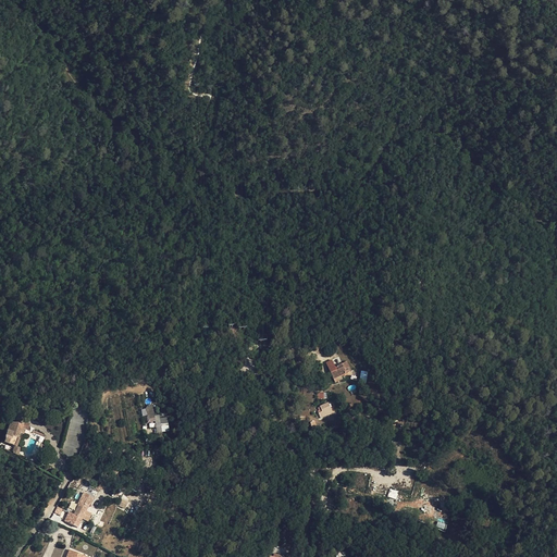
[(329,363),(336,379),(343,375),(353,371),(348,362),(337,368),(334,361),(329,363)]
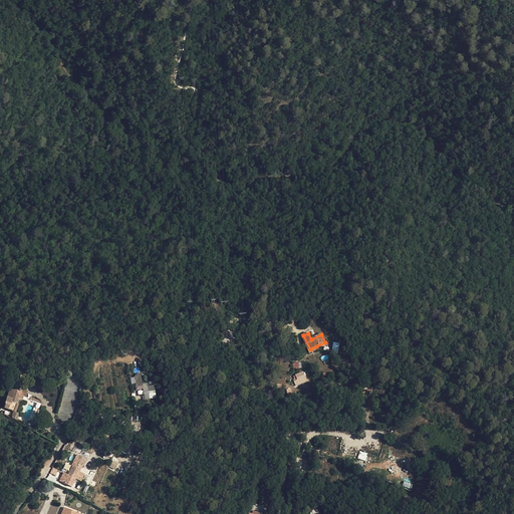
[(306,371),(298,374),(300,378),(297,380),(299,384),(310,379),(306,371)]
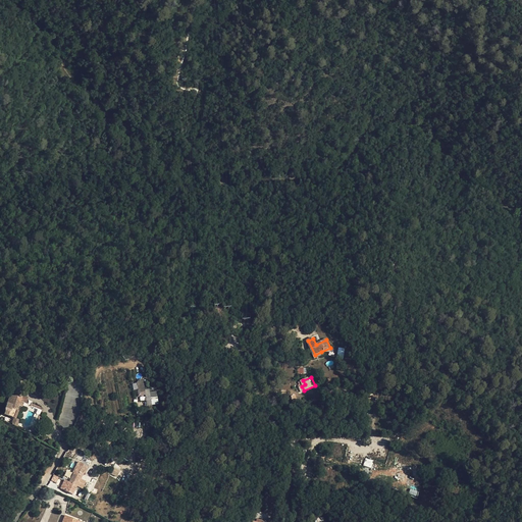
[(145,395),(147,406),(158,404),(157,390),(150,392),(149,388),(145,389),(144,381),(133,382),(134,389),(138,389),(139,396),(145,395)]
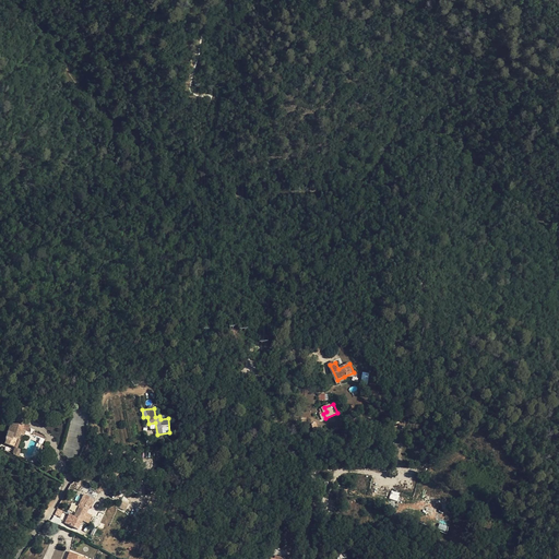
[(11,441),(8,448),(16,451),(19,445),(14,443),(19,435),(19,430),(23,430),(23,426),(27,426),(27,420),(20,419),(21,415),(14,414),(14,418),(8,418),(0,438),(11,441)]
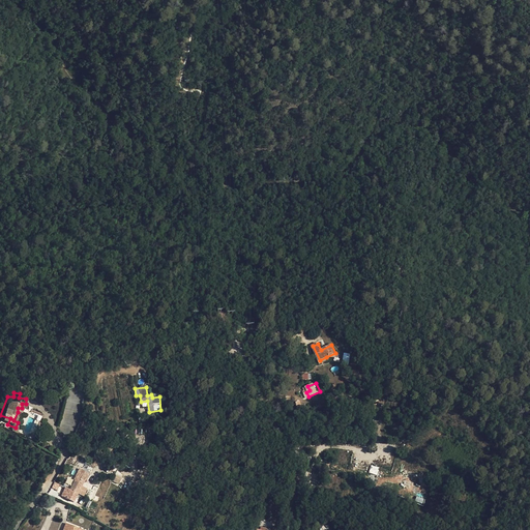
[(372,465),(369,472),(377,475),(379,467),(372,465)]
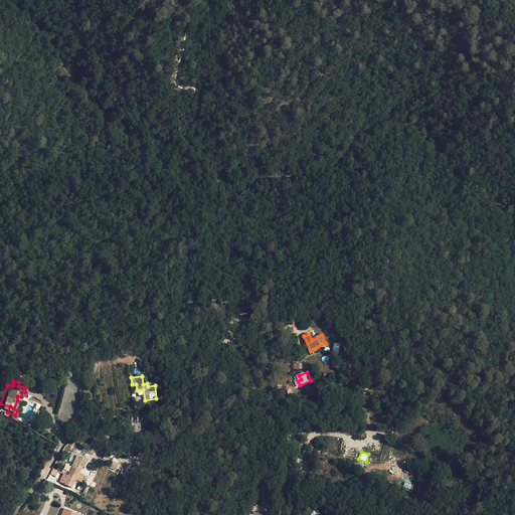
[(71,472),(79,476),(84,466),(76,462),(71,472)]
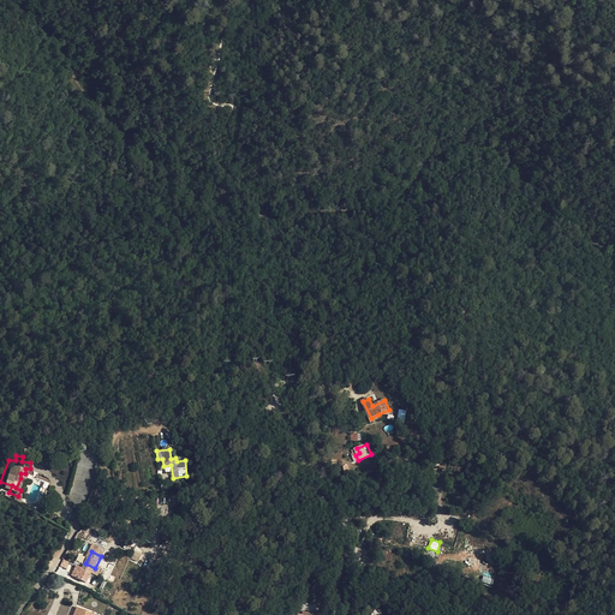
[(95,568),(85,563),(78,577),(88,581),(95,568)]
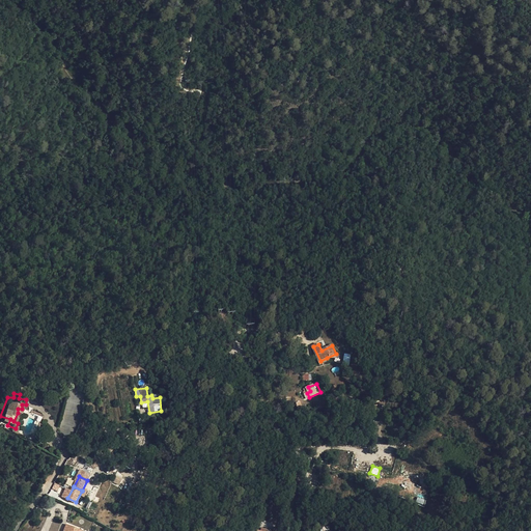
[(76,530),(79,528),(64,520),(61,525),(64,527),(62,530),(76,530)]
